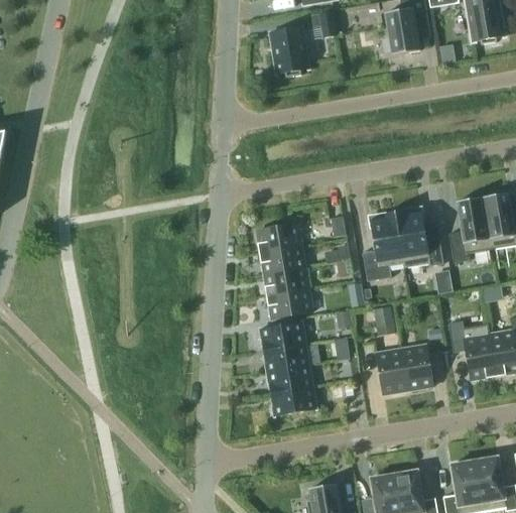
[(385,11),(392,53),(420,49),(415,19),(427,17),(424,0),(399,0),(401,9),(385,11)]
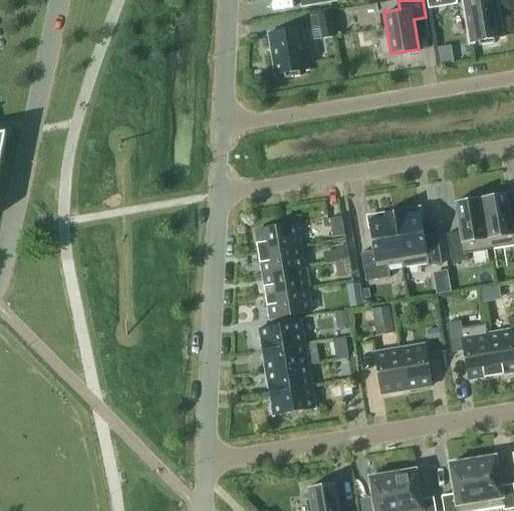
[(463,0),(470,40),(478,39),(479,43),(494,40),(494,36),(502,35),(496,0),(463,0)]
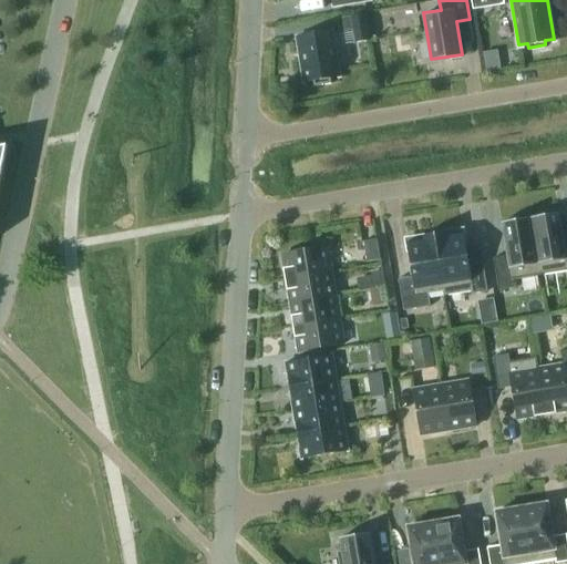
[(368,38),(364,11),(351,13),(354,40),(368,38)]
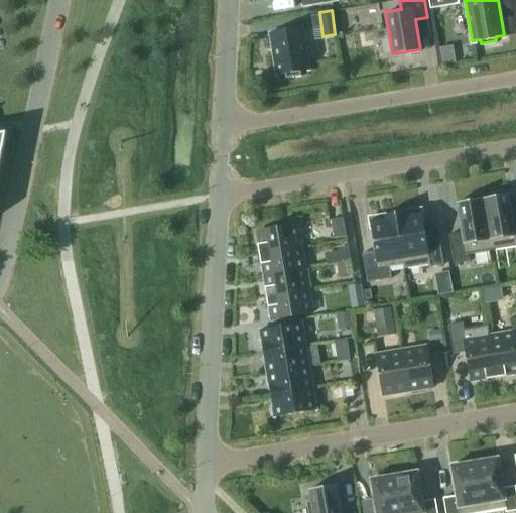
[(301,25),(269,31),(276,73),(284,72),(285,76),(301,73),(300,70),(308,68),(301,25)]
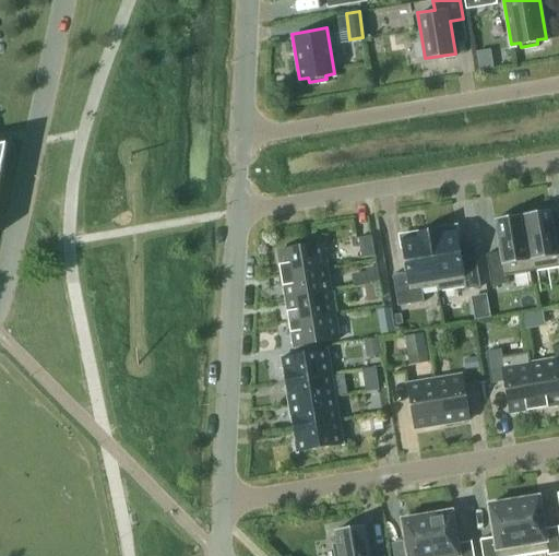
[(550,208),(523,212),(532,269),(558,264),(558,267),(558,265),(558,239),(556,239),(550,208)]
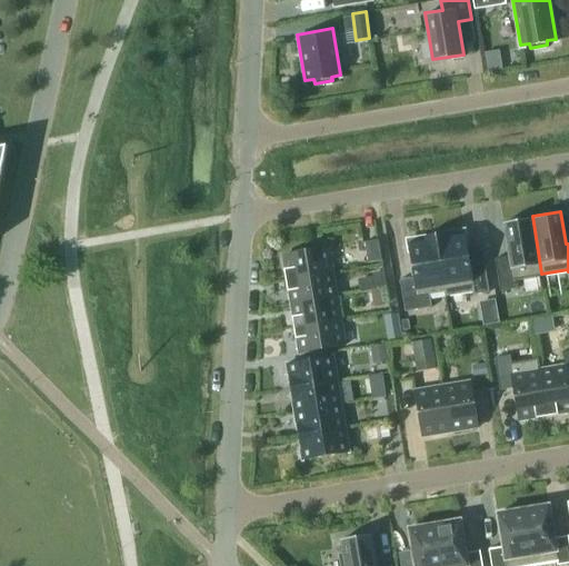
[(515,278),(541,274),(532,216),(503,220),(509,254),(495,256),(500,288),(516,286),(515,278)]
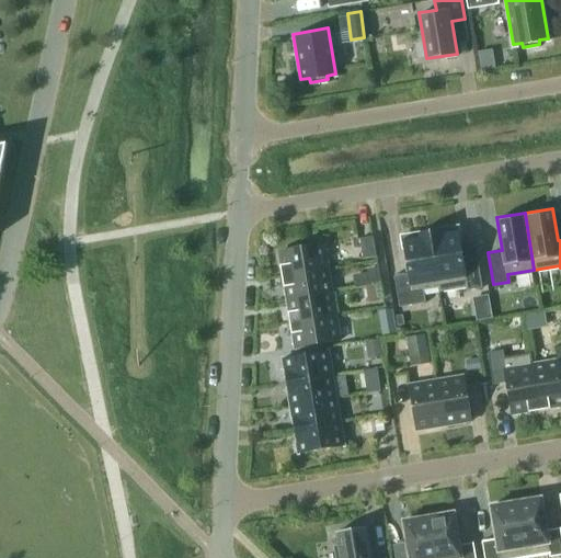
[(441,227),(430,229),(439,284),(438,284),(438,289),(467,285),(467,287),(482,285),(478,258),(464,261),(458,228),(454,229),(453,225),(441,227)]
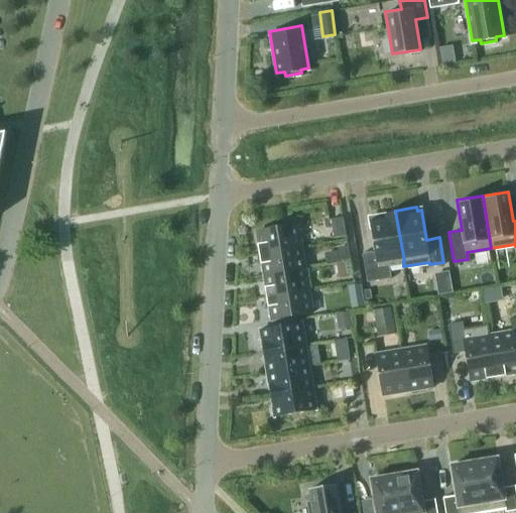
[(389,264),(403,261),(404,261),(395,211),(385,213),(385,212),(373,214),(374,218),(370,219),(375,249),(362,251),(367,280),(391,275),(389,264)]
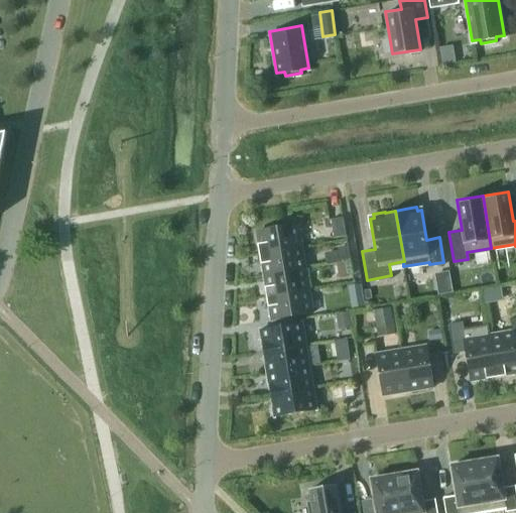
[(331,217),(334,235),(346,233),(343,215),(331,217)]
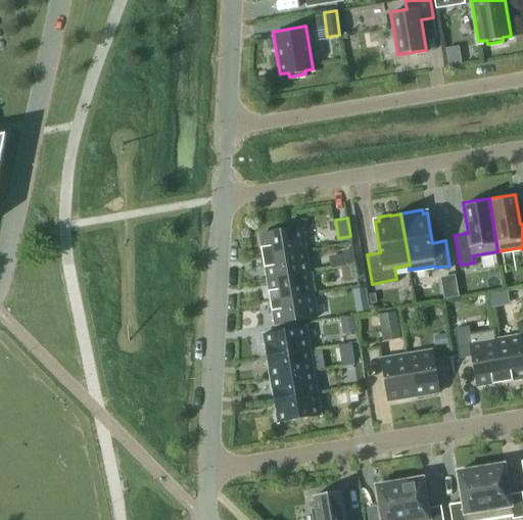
[(264,254),(306,247),(302,226),(259,233),(264,254)]
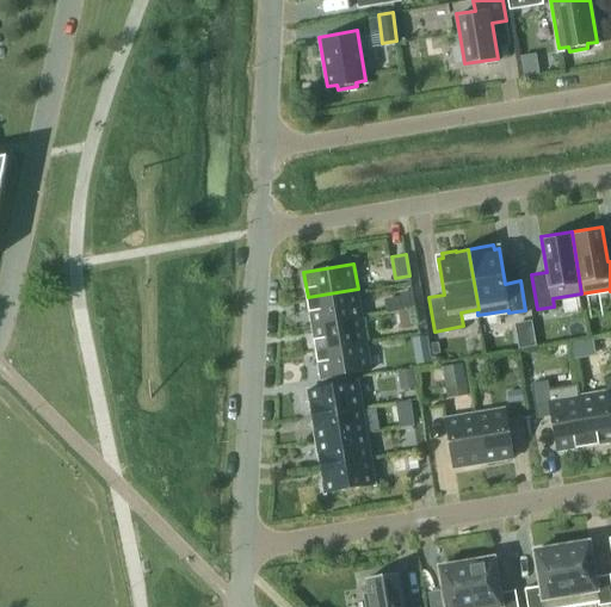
[(399,305),(414,302),(412,286),(396,289),(399,305)]
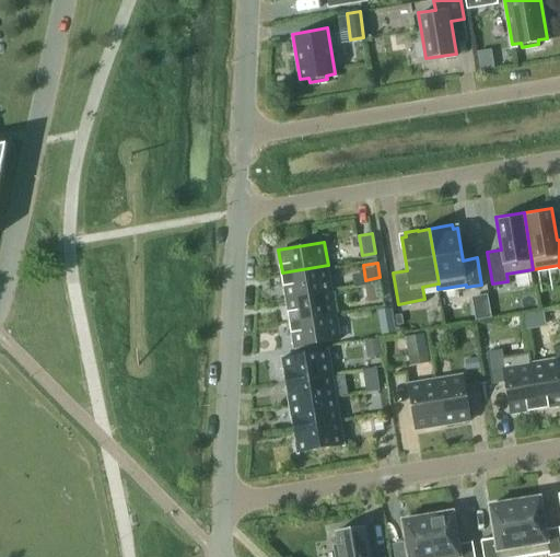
[(331,289),(328,265),(282,273),(286,297),(331,289)]
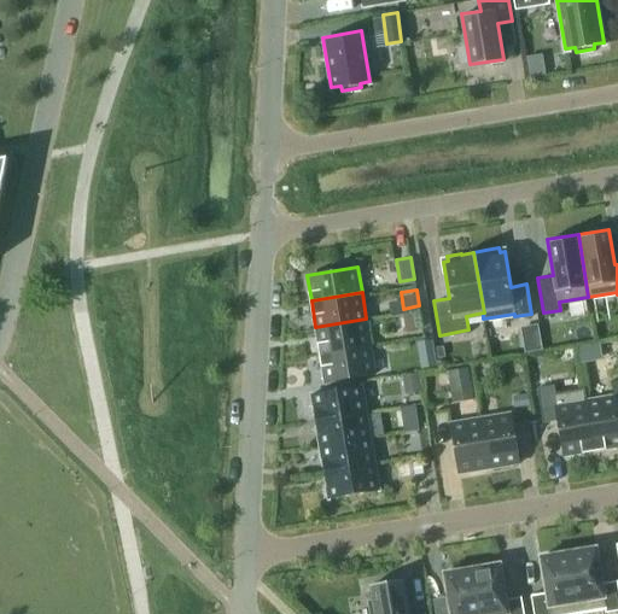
[(413,310),(402,313),(406,328),(415,326),(413,310)]
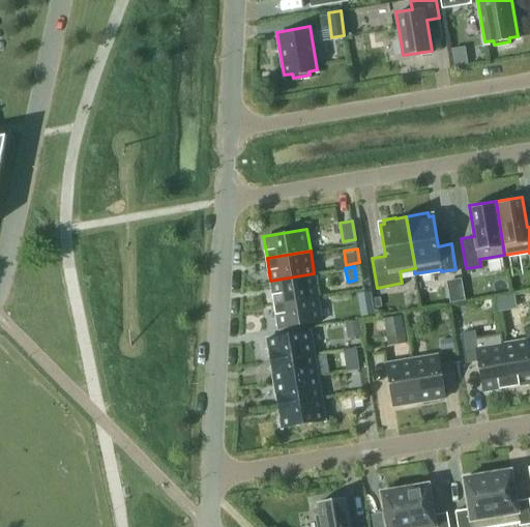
[(314,273),(270,281),(274,303),(318,296),(314,273)]
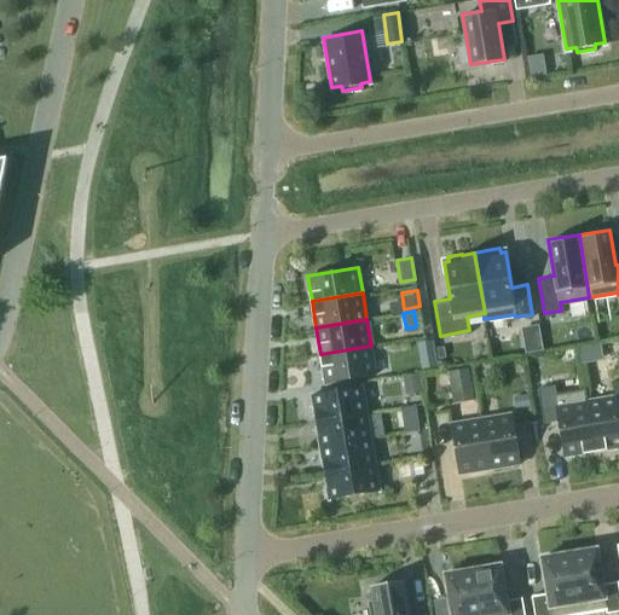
[(375,371),(371,346),(320,354),(325,379),(375,371)]
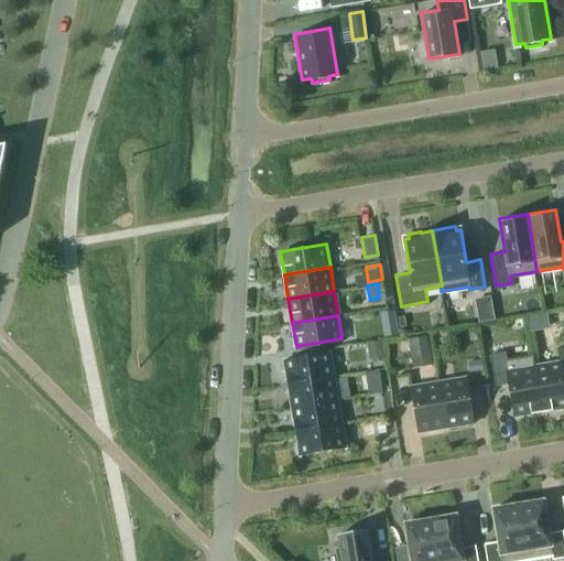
[(384,335),(399,333),(397,315),(382,317),(384,335)]
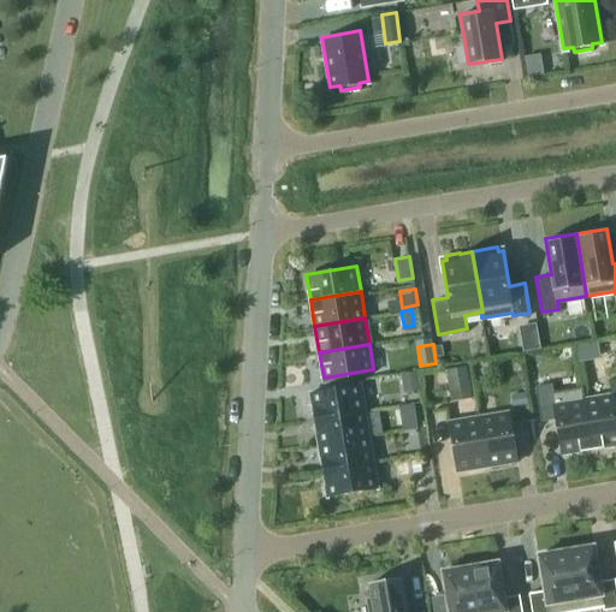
[(469,385),(466,363),(445,367),(449,388),(469,385)]
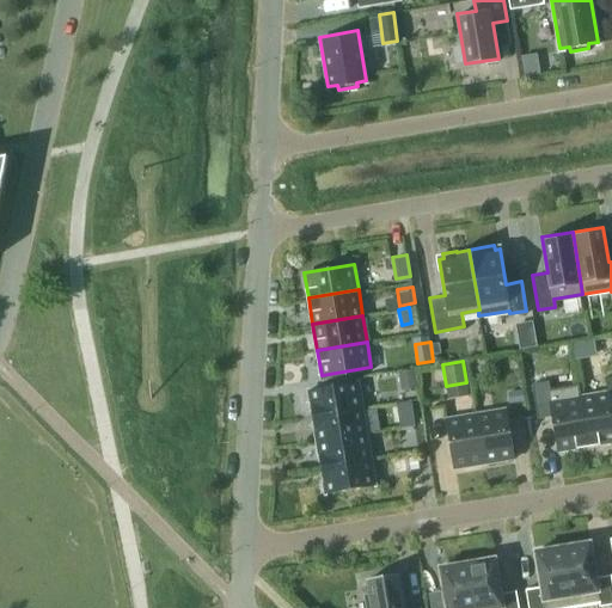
[(402,388),(416,386),(412,367),(398,369),(402,388)]
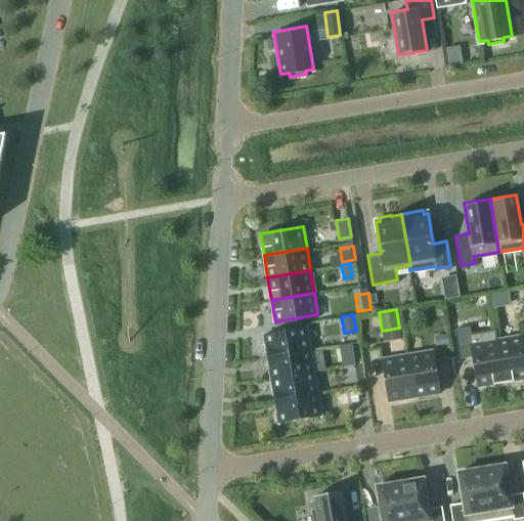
[(520,334),(497,338),(496,338),(504,381),(523,377),(523,350),(523,346),(523,345),(523,320),(518,321),(520,334)]
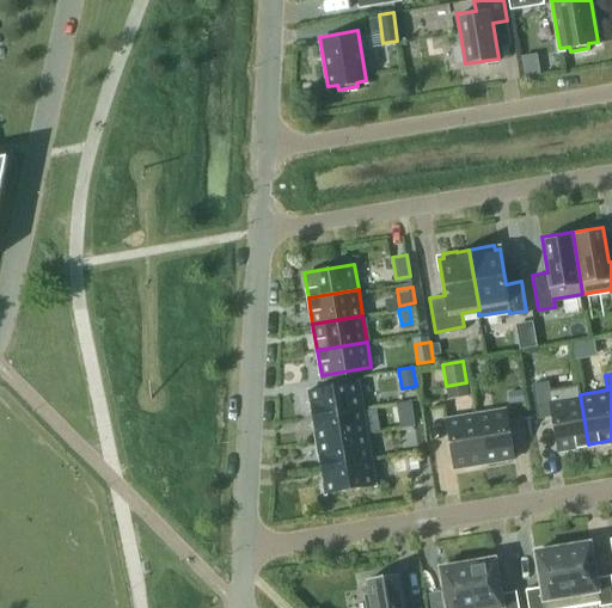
[(558,449),(588,444),(580,394),(581,394),(579,382),(550,387),(549,379),(532,382),(538,417),(552,413),(558,449)]
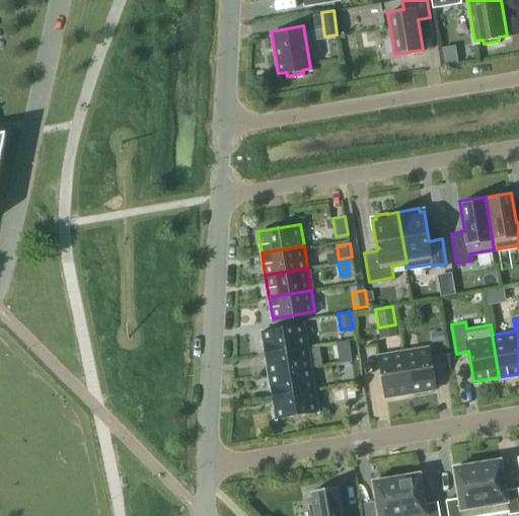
[(265,351),(307,344),(303,322),(262,329),(265,351)]
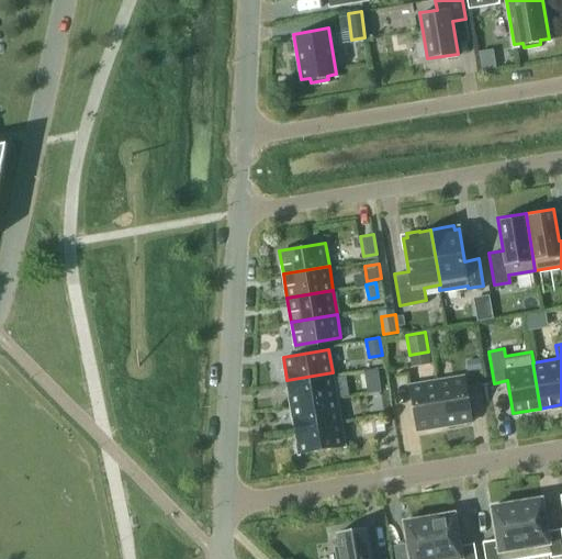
[(337,397),(333,372),(287,380),(291,404),(337,397)]
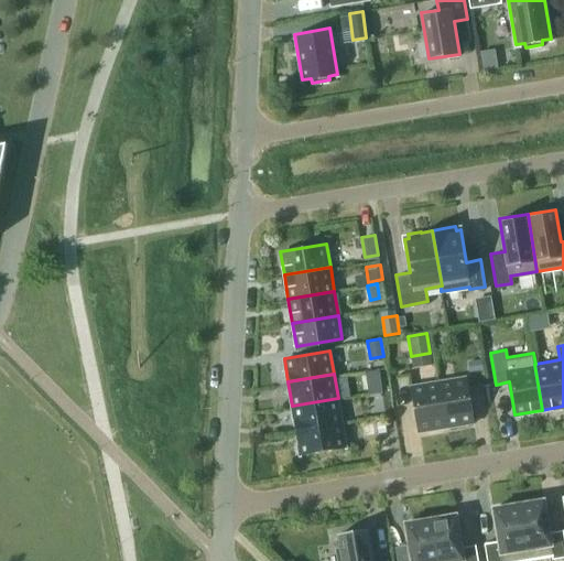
[(465,375),(438,379),(446,425),(473,421),(465,375)]
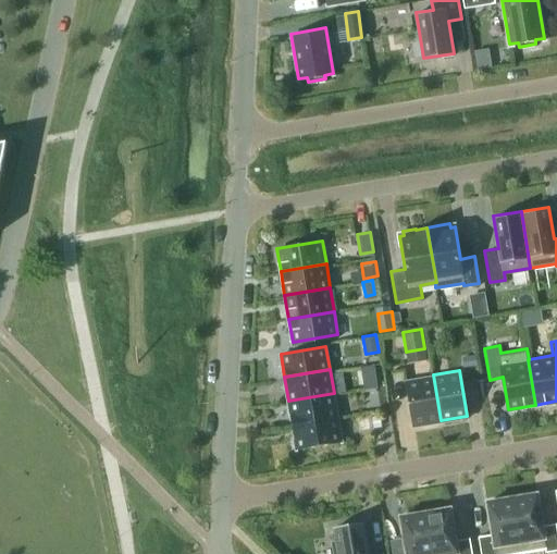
[(415,426),(441,420),(433,374),(406,379),(415,426)]
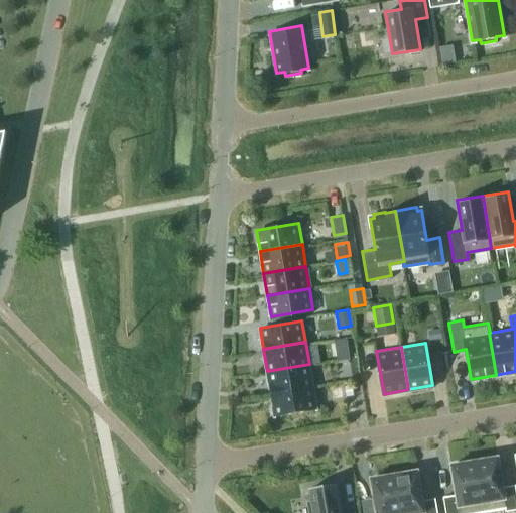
[(270,393),(312,386),(309,364),(267,371),(270,393)]
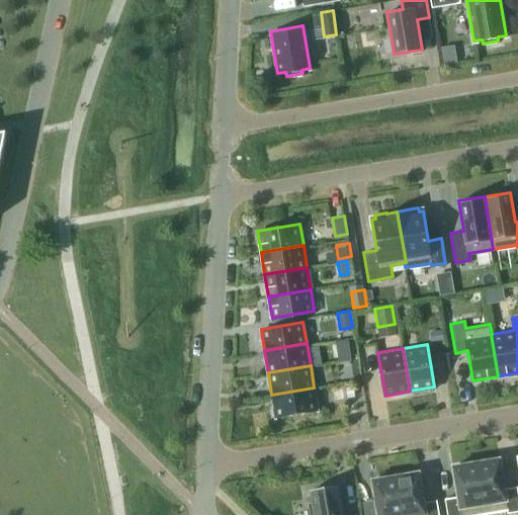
[(346,385),(347,396),(355,395),(353,384),(346,385)]
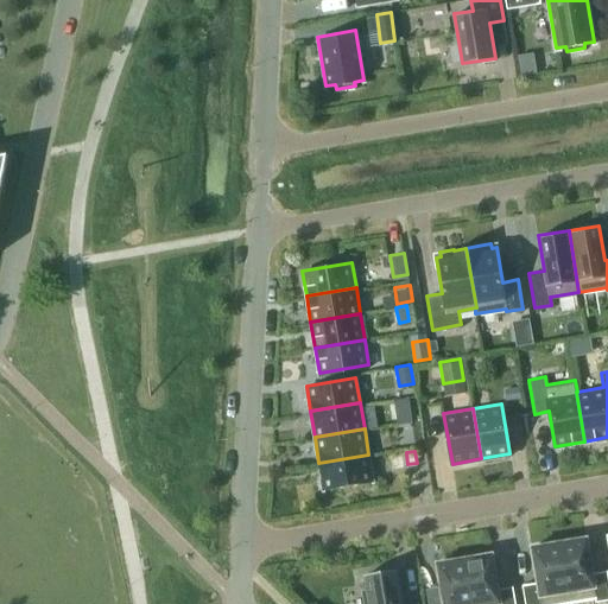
[(373,479),(368,455),(318,463),(323,488),(373,479)]
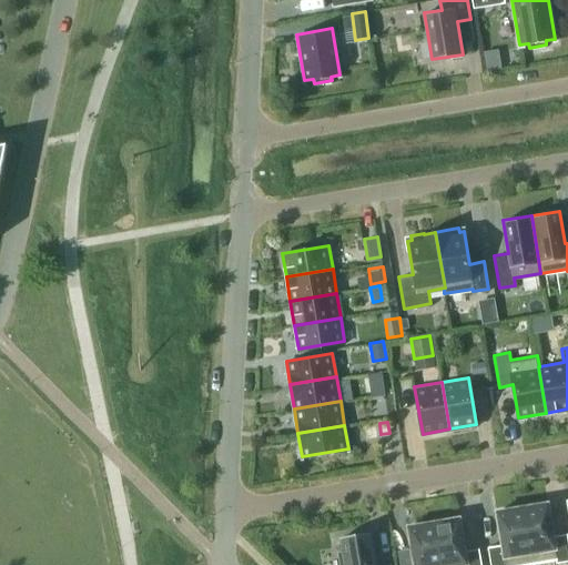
[(521,506),(531,563),(556,558),(556,562),(567,558),(567,536),(567,532),(554,534),(548,502),(521,506)]
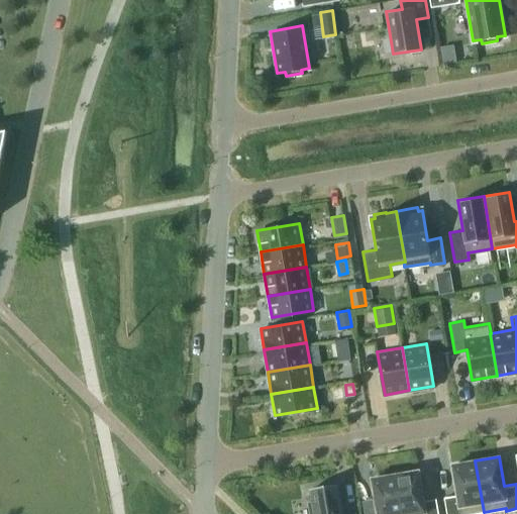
[(472,513),(484,512),(475,460),(451,464),(456,494),(444,496),(446,513),(472,513)]
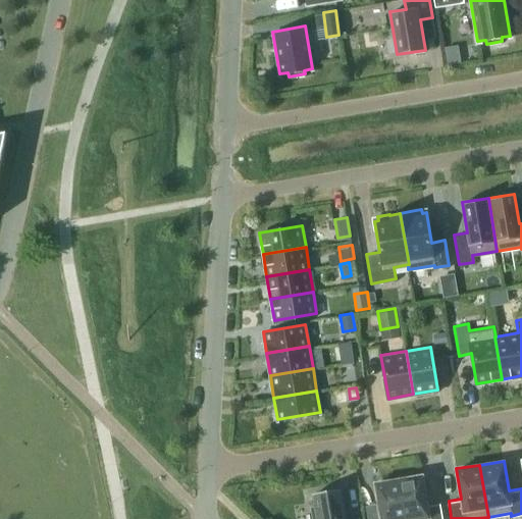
[(422,474),(399,478),(404,518),(442,518),(439,503),(427,505),(422,474)]
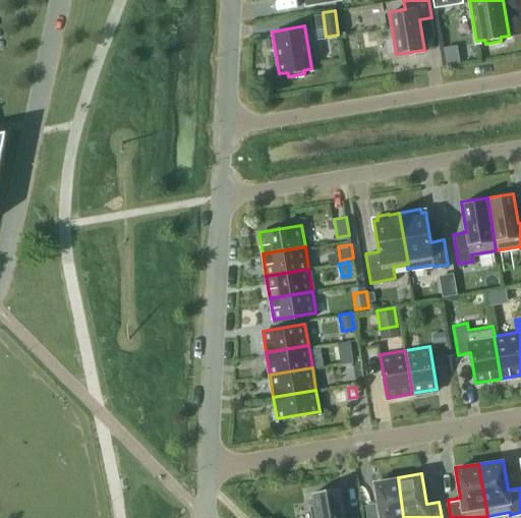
[(380,517),(403,517),(398,477),(373,481),(380,517)]
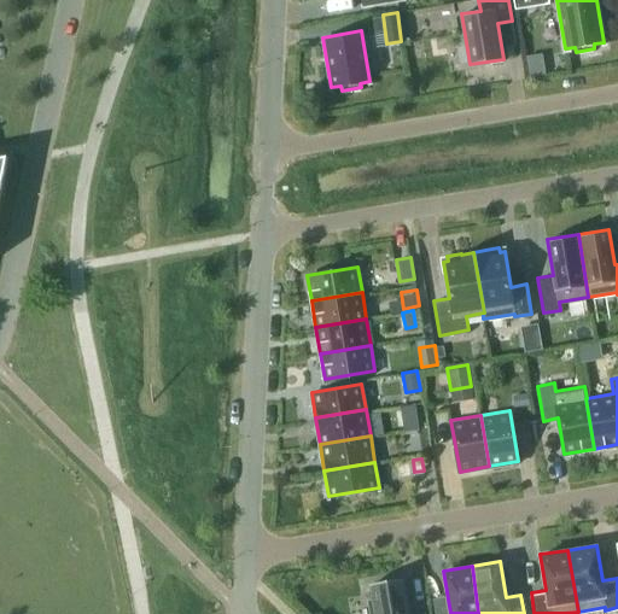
[(425,613),(425,610),(410,613),(404,577),(371,583),(373,596),(368,597),(371,613),(425,613)]
